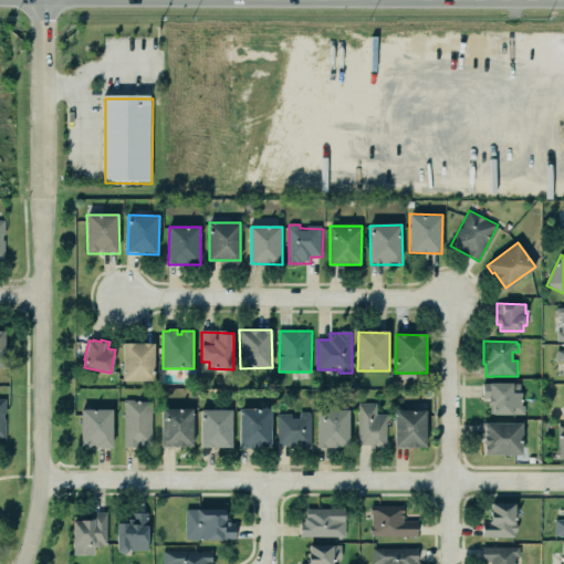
[(123,343),(123,380),(154,382),(155,343),(123,343)]
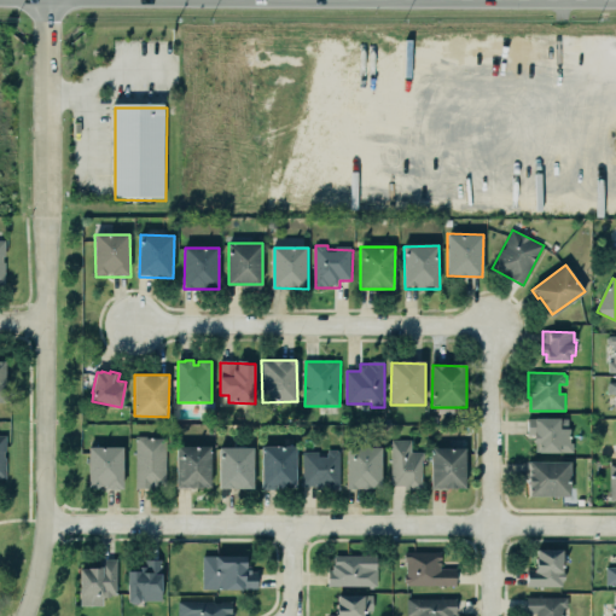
[(535,417),(561,418),(561,419),(569,419),(569,429),(570,429),(570,443),(574,443),(574,453),(535,453),(536,442),(534,442),(534,435),(528,435),(528,419),(535,419),(535,417)]
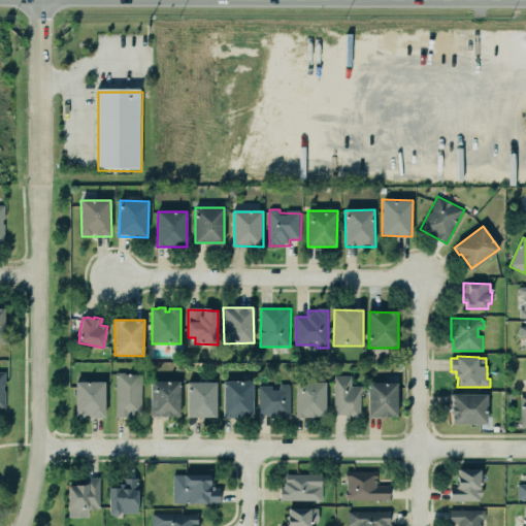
[(117,373),(126,373),(126,374),(129,375),(129,374),(131,374),(131,375),(142,375),(142,416),(128,416),(128,417),(117,417),(117,373)]
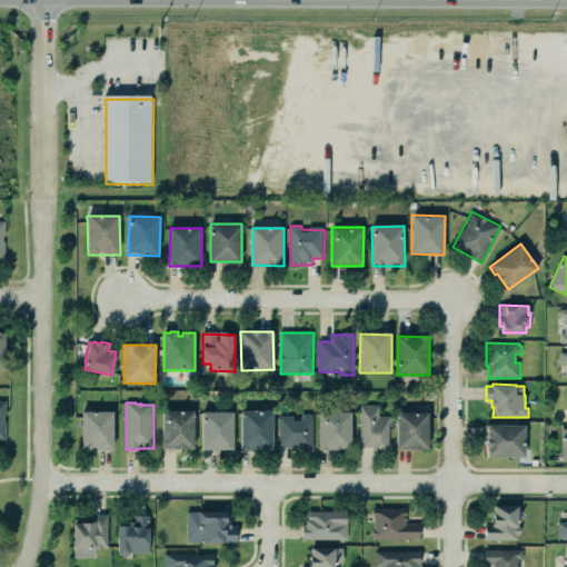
[(361,406),(360,447),(372,447),(372,450),(388,451),(389,425),(390,425),(390,417),(378,417),(378,406),(361,406)]
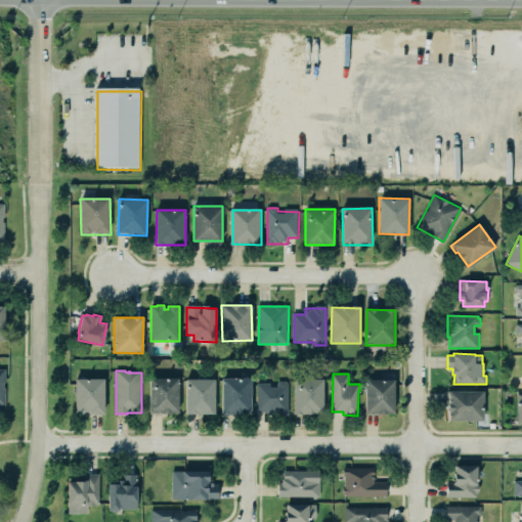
[(75,378),(104,378),(104,414),(100,414),(100,415),(93,415),(93,414),(78,414),(77,411),(75,411),(75,378)]
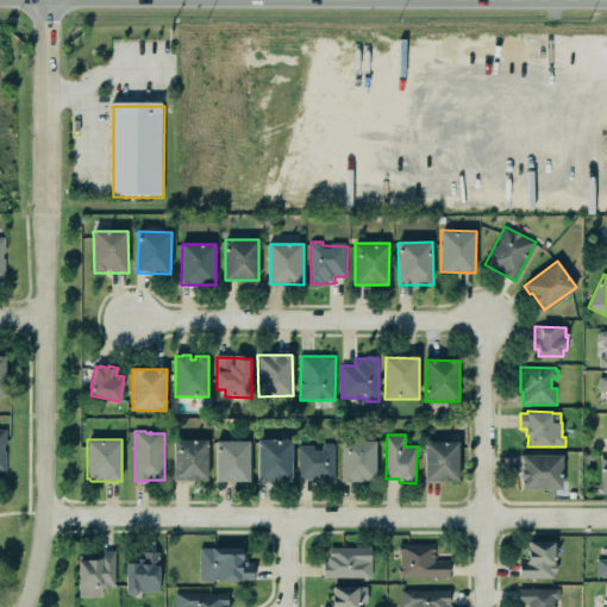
[(175,481),(208,482),(210,442),(175,440),(175,481)]
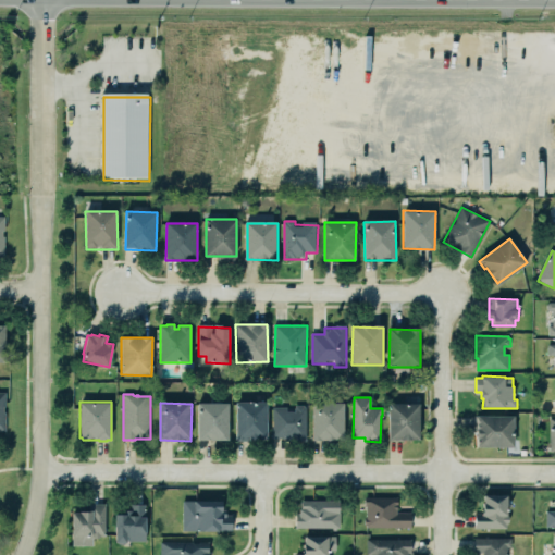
[(268,441),(268,403),(236,404),(237,442),(268,441)]
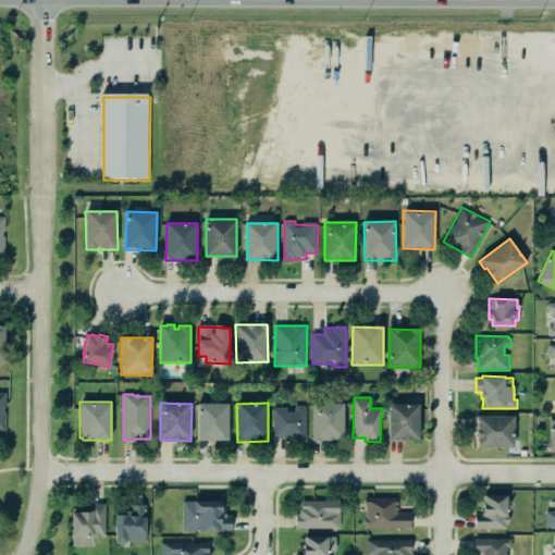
[(198,441),(230,442),(230,404),(199,404),(198,441)]
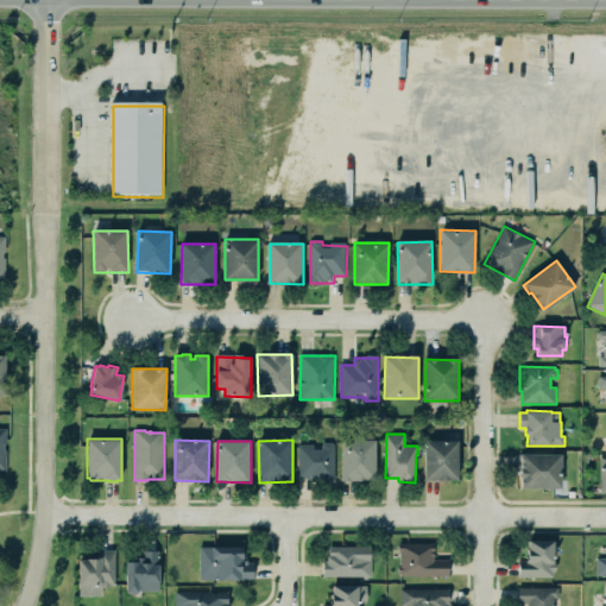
[(298,444),(297,478),(313,479),(313,484),(329,484),(329,481),(334,481),(335,446),(333,446),(333,443),(322,442),(322,449),(314,449),(314,444),(298,444)]
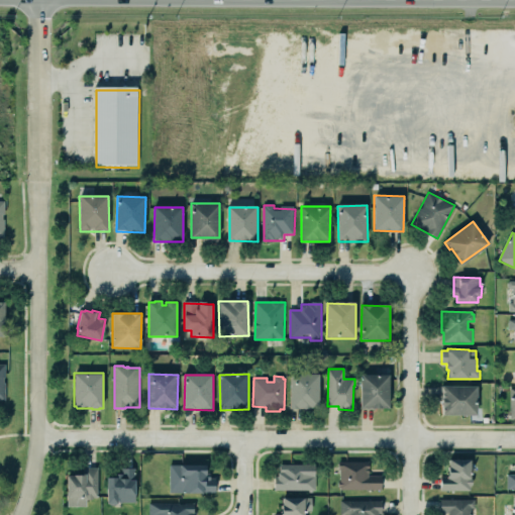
[(293,376),(293,410),(320,410),(321,376),(293,376)]
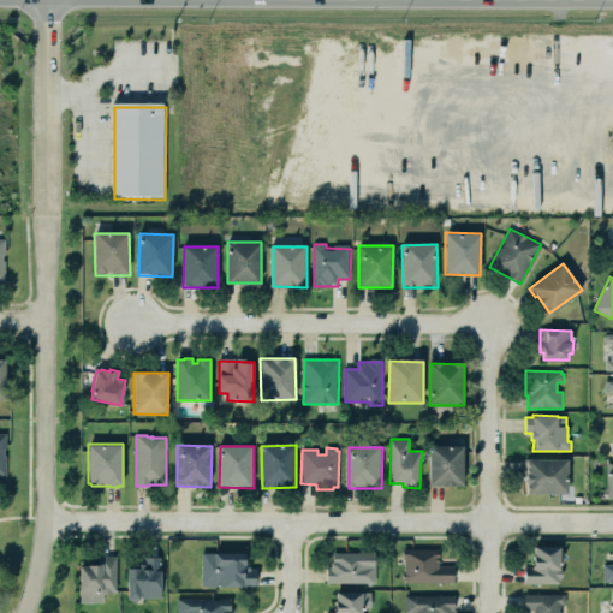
[(430,487),(464,487),(463,447),(430,447),(430,487)]
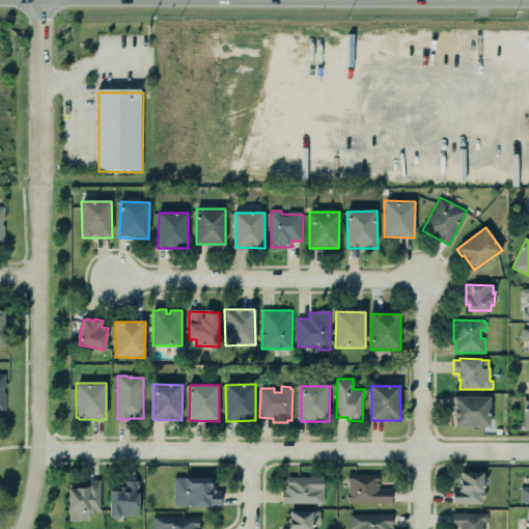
[(491,397),(455,397),(454,427),(491,427),(491,397)]
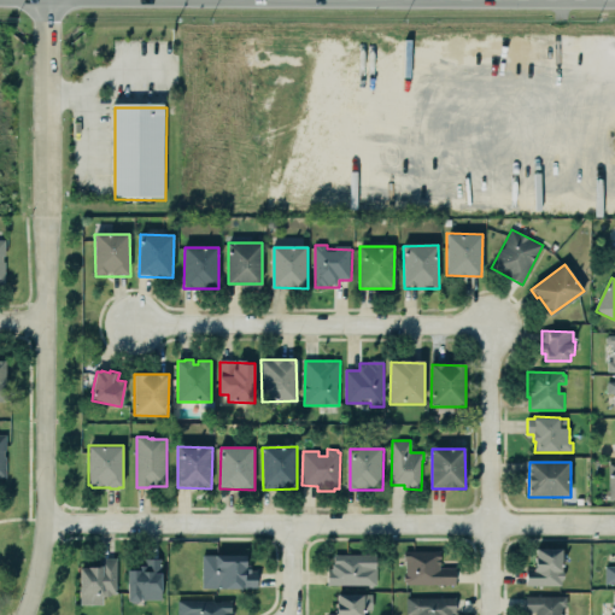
[(562,587),(526,586),(526,569),(533,569),(533,563),(534,563),(534,556),(536,556),(536,549),(562,549),(562,570),(564,573),(564,579),(562,581),(562,587)]
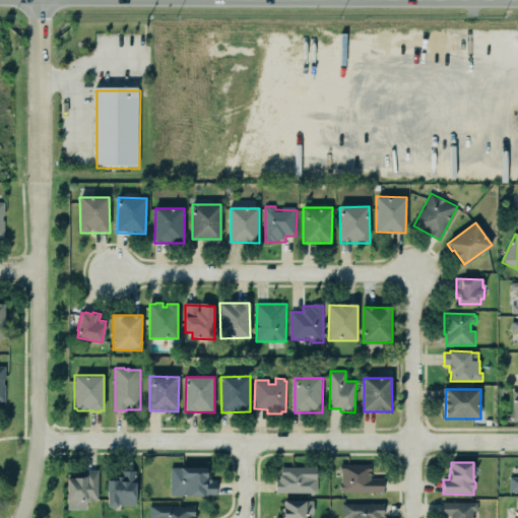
[(340,465),(371,465),(371,478),(384,478),(384,494),(340,494),(340,465)]
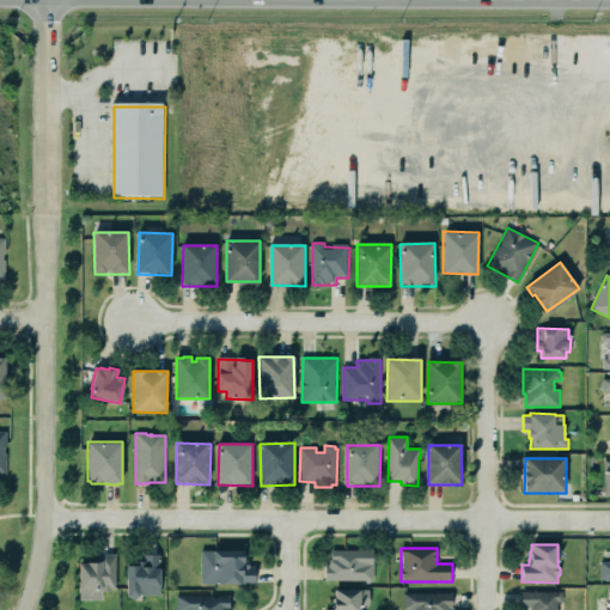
[(373,550),(373,565),(373,581),(325,580),(325,566),(329,566),(329,560),(330,560),(331,550),(373,550)]
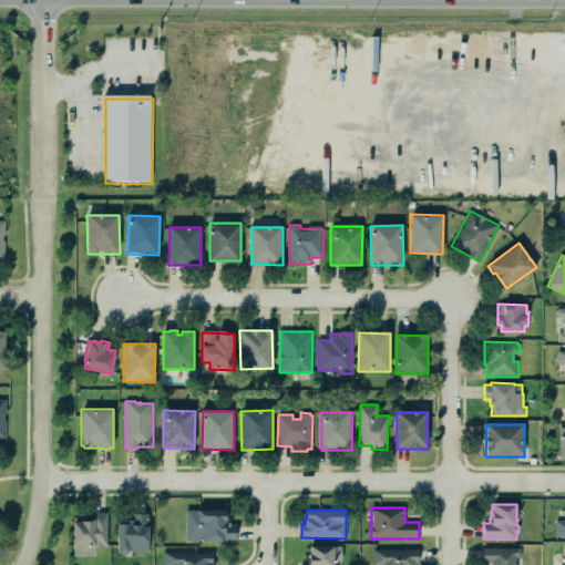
[(115,521),(124,521),(124,517),(129,517),(129,511),(150,511),(150,552),(130,553),(126,555),(121,555),(119,552),(116,552),(115,521)]
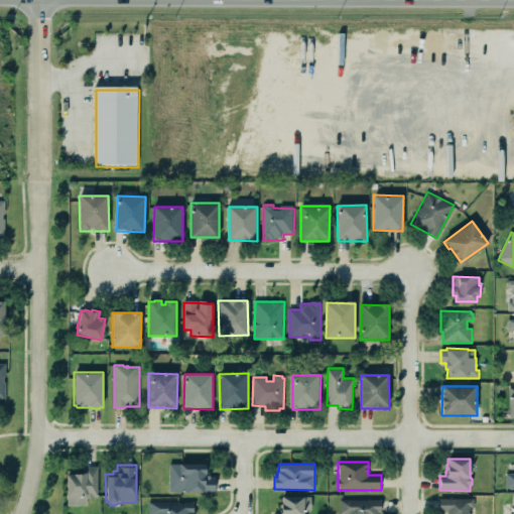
[(208,465),(170,465),(170,493),(216,493),(216,478),(208,479),(208,465)]
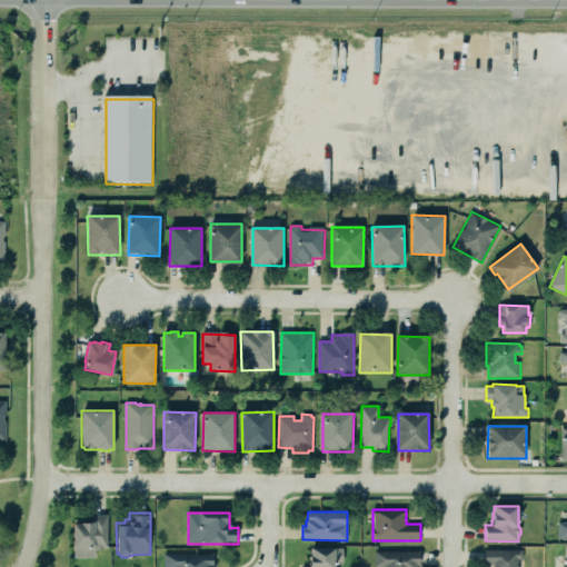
[(75,559),(96,558),(96,550),(109,550),(108,515),(92,515),(93,525),(75,525),(75,559)]
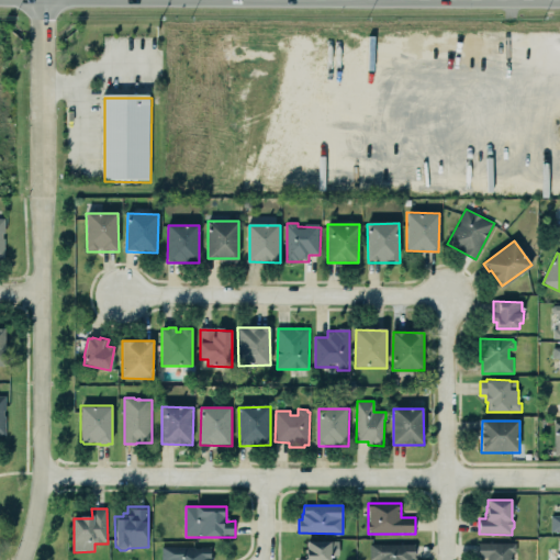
[(306,540),(332,540),(332,541),(339,541),(339,559),(331,559),(305,559),(305,556),(306,556),(306,540)]
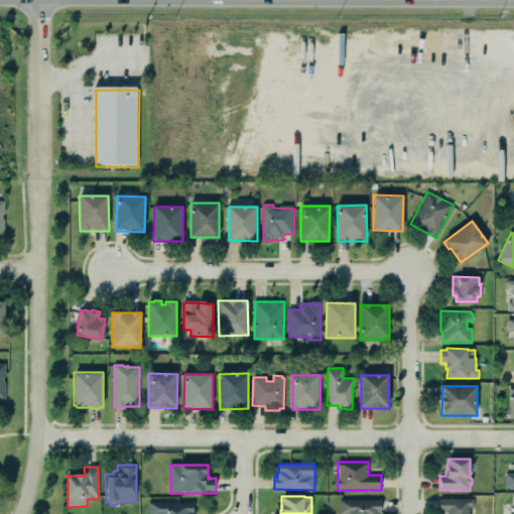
[(439,499),(439,513),(447,513),(471,513),(471,508),(474,508),(474,499),(439,499)]
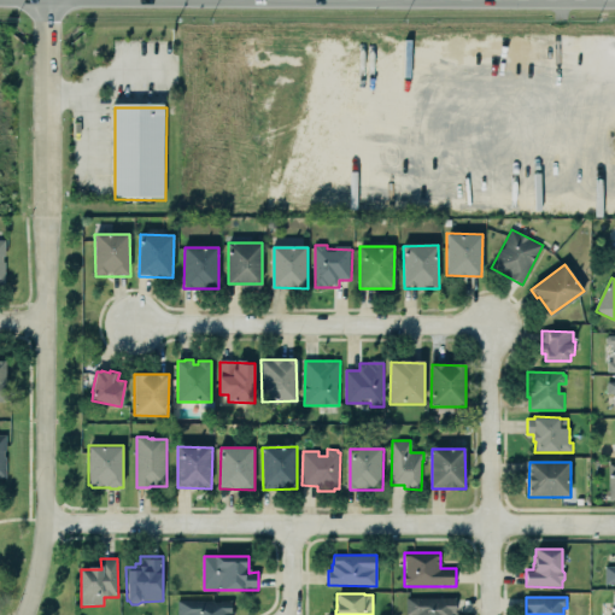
[(456,614),(457,599),(408,599),(408,614),(456,614)]
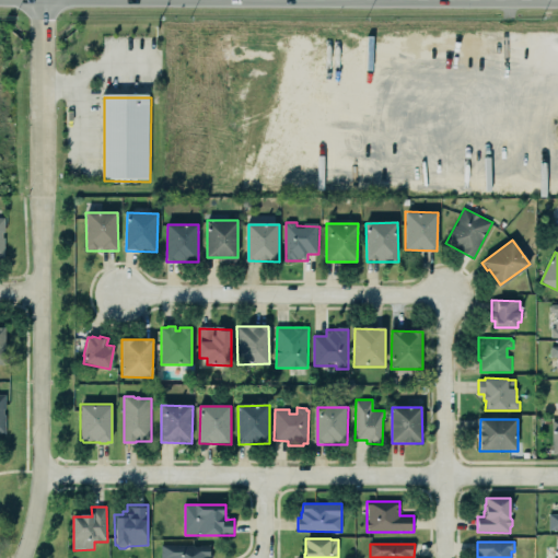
[(210,545),(210,555),(211,555),(211,557),(162,557),(162,545),(194,545),(194,547),(200,547),(200,545),(210,545)]
